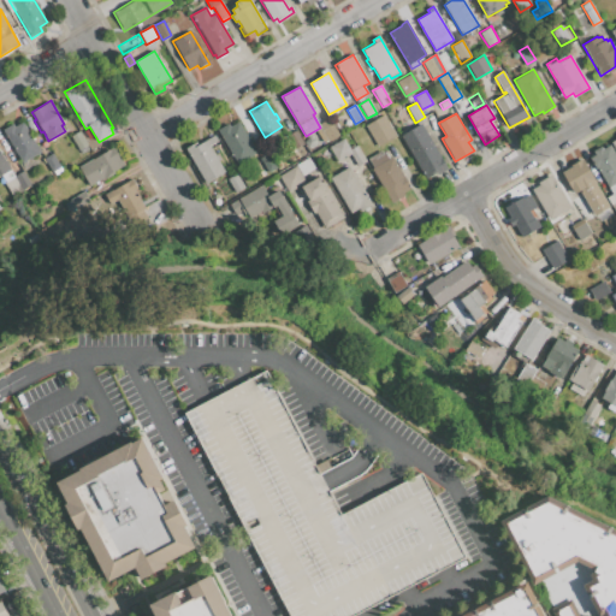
[(377,146),(396,136),(384,114),(365,125),(377,146)]
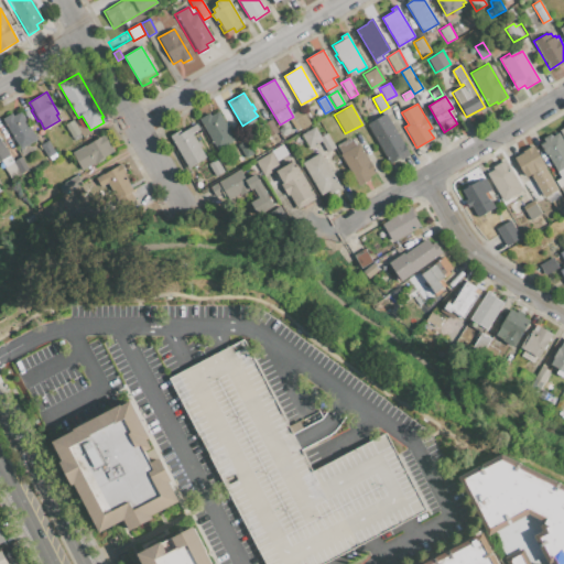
[(293,114),(302,108),(312,125),(302,130),(293,114)]
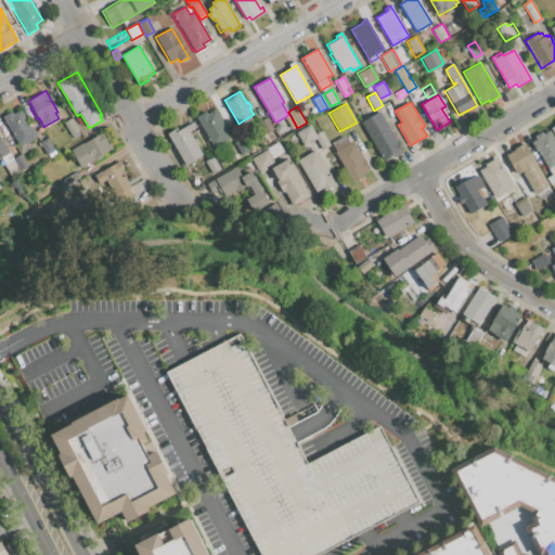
[(21,110),(37,138),(21,147),(2,116),(12,111),(14,114),(21,110)]
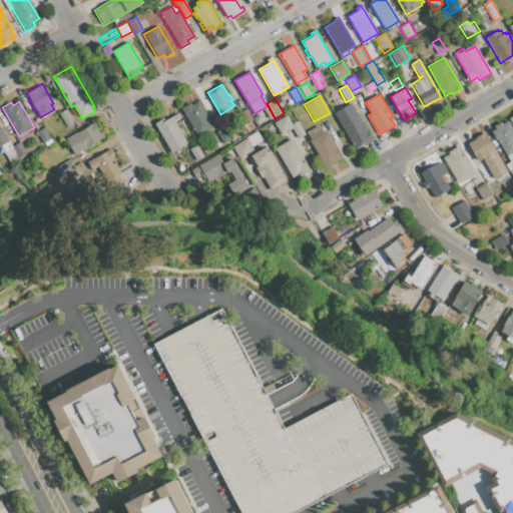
[(198,101),(213,127),(198,136),(181,107),(190,102),(192,105),(198,101)]
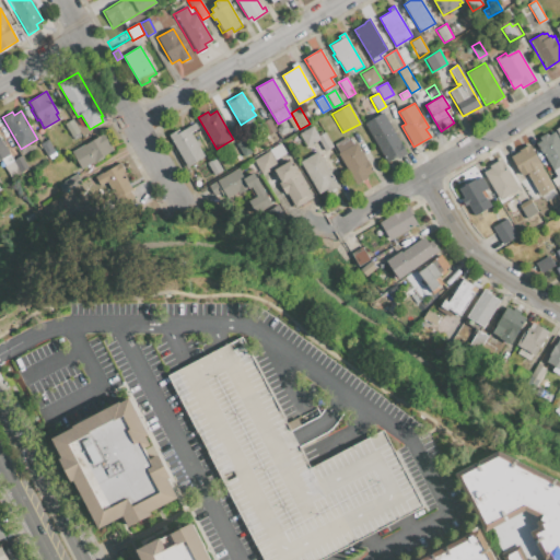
[(364,123),(382,112),(407,154),(388,165),(364,123)]
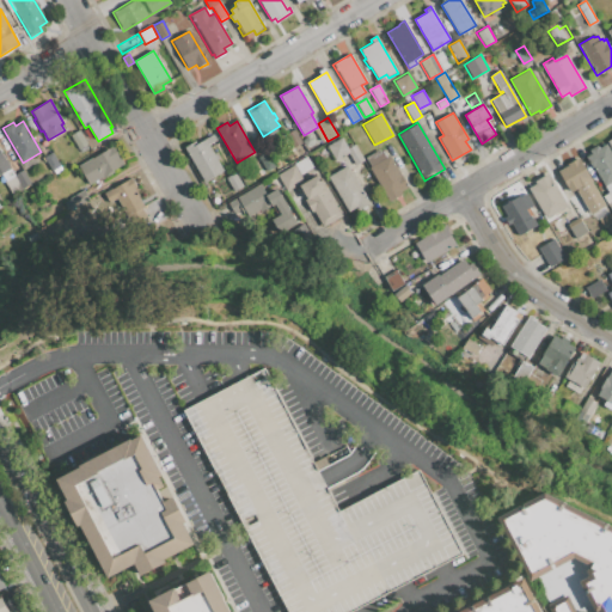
[(285,134),(294,128),(303,144),(294,148),(285,134)]
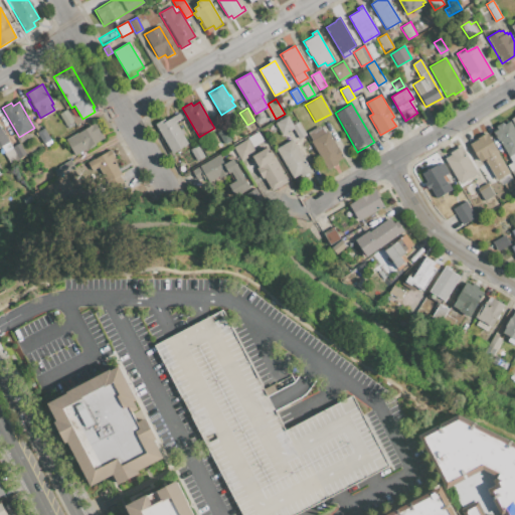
[(58,114),(66,109),(75,124),(67,129),(58,114)]
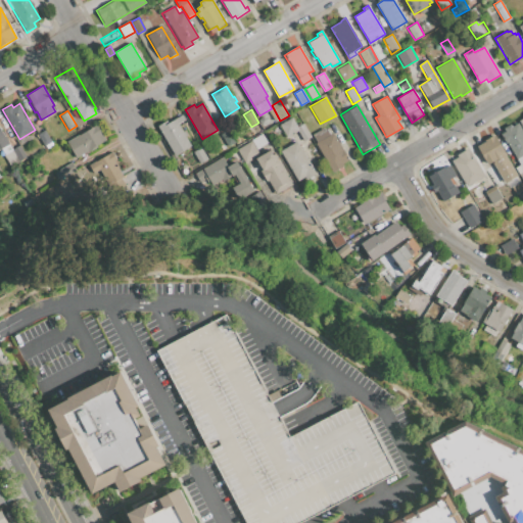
[(157,125),(167,120),(169,123),(182,114),(185,120),(178,124),(183,132),(185,131),(187,135),(185,136),(191,146),(175,155),(157,125)]
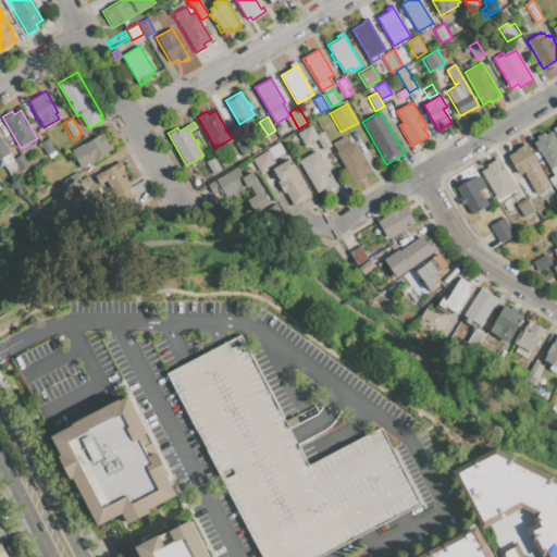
[(275,126),(283,123),(287,131),(280,134),(275,126)]
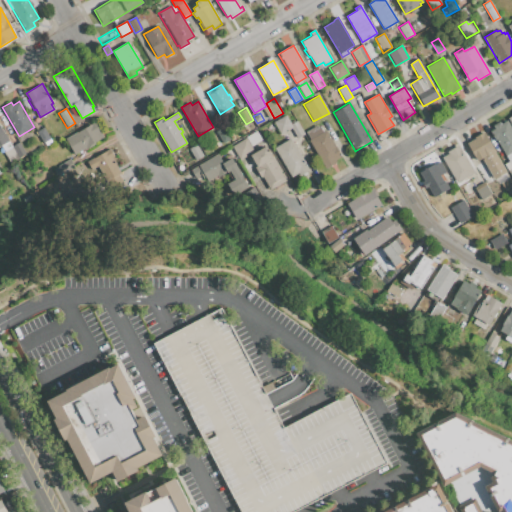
[(274,122),(285,115),(292,127),(281,134),(274,122)]
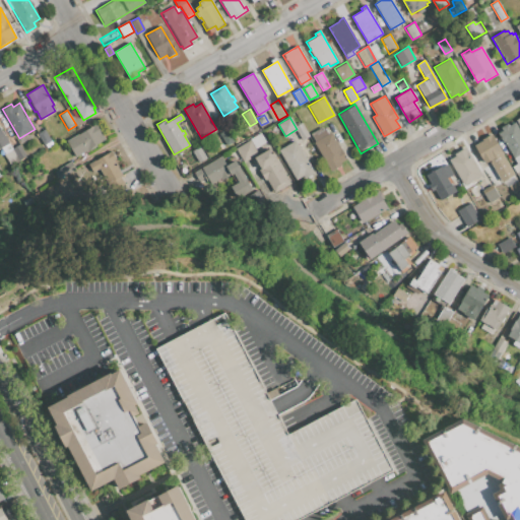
[(296,126),(302,122),(310,135),(303,139),(296,126)]
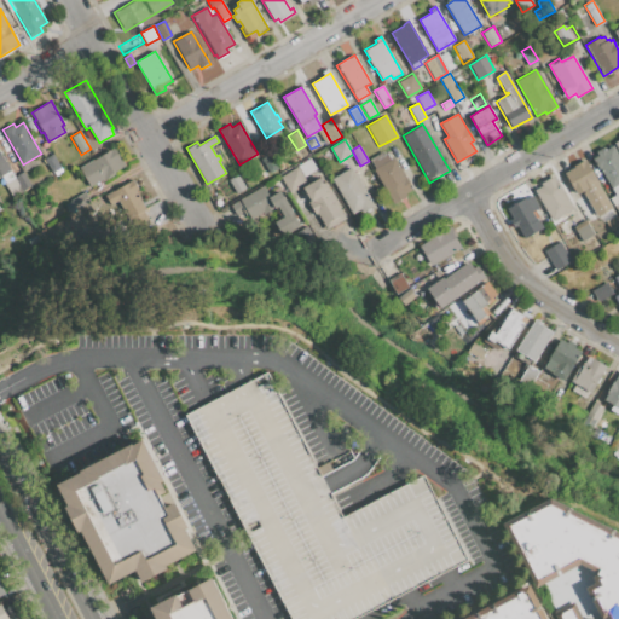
[(593,157),(597,155),(595,151),(603,146),(606,149),(613,145),(618,155),(618,190),(614,194),(593,157)]
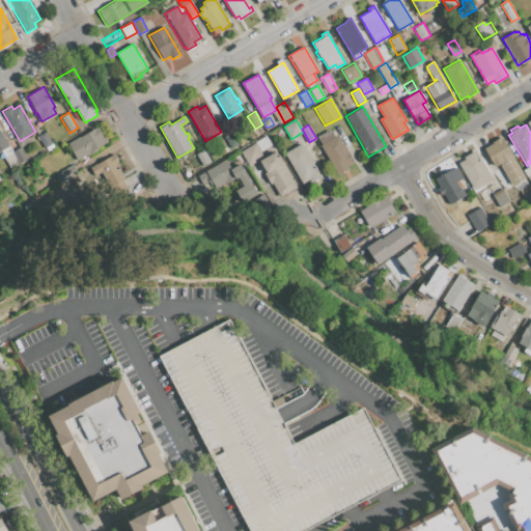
[(68,144),(98,127),(107,142),(98,148),(99,149),(89,156),(88,154),(78,160),(68,144)]
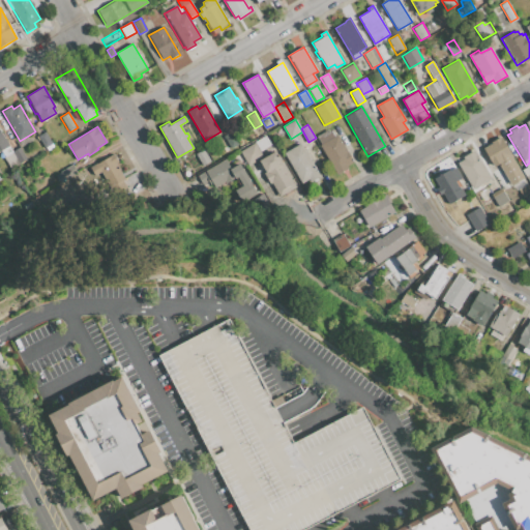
[(320,145),(321,144),(317,137),(330,128),(334,137),(337,135),(353,163),(348,166),(349,168),(337,175),(320,145)]
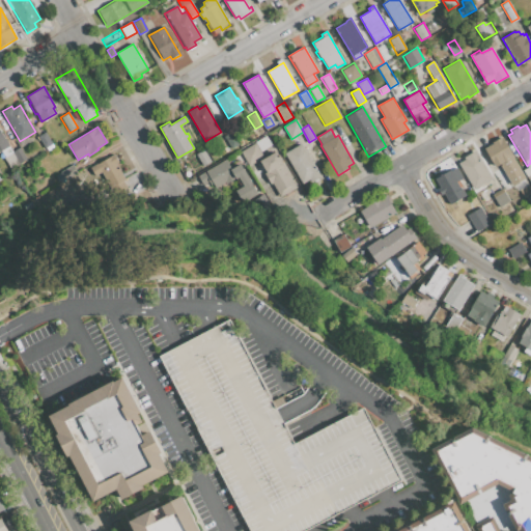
[(0,131),(12,152),(5,157),(1,150),(0,150),(0,131)]
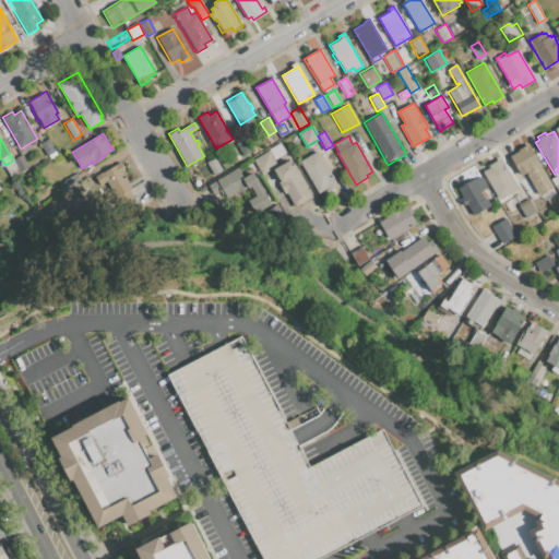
[(38,144),(48,139),(56,152),(46,157),(38,144)]
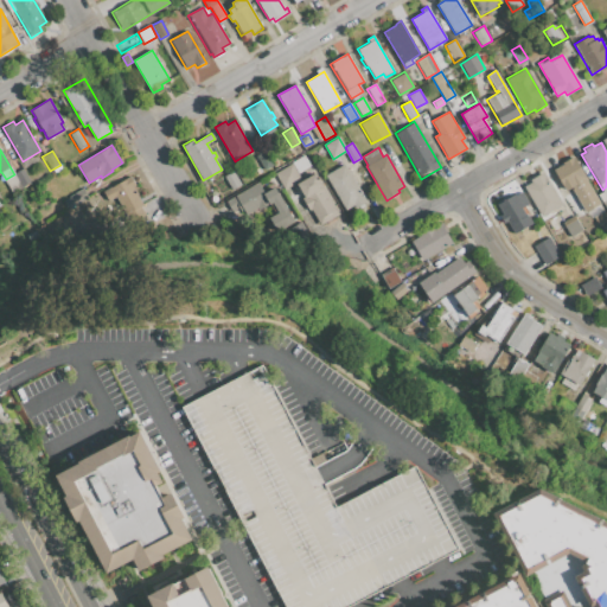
[(256,155),(267,151),(275,165),(266,171),(256,155)]
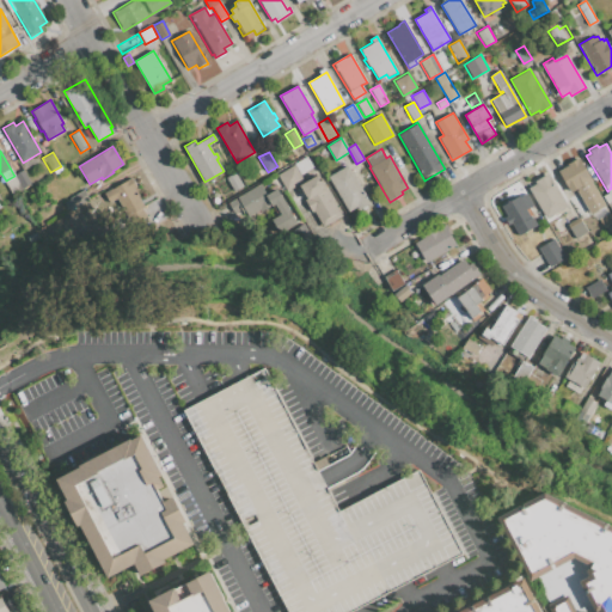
[(294,164),(307,157),(313,167),(301,175),(294,164)]
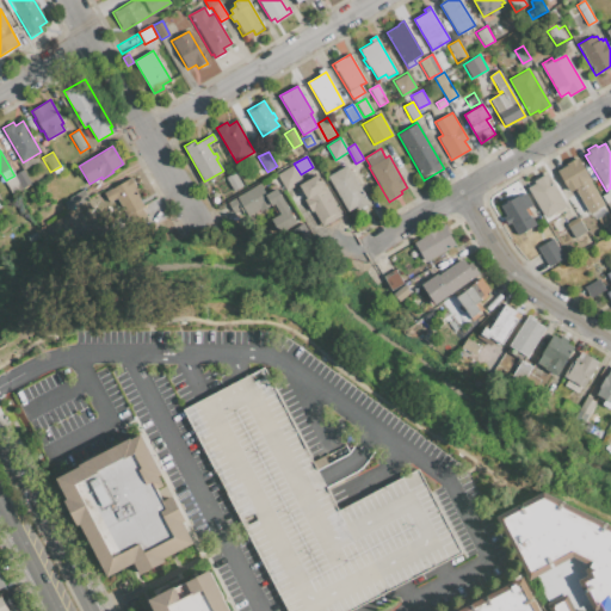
[(557,171),(566,166),(566,164),(578,156),(592,180),(569,192),(557,171)]
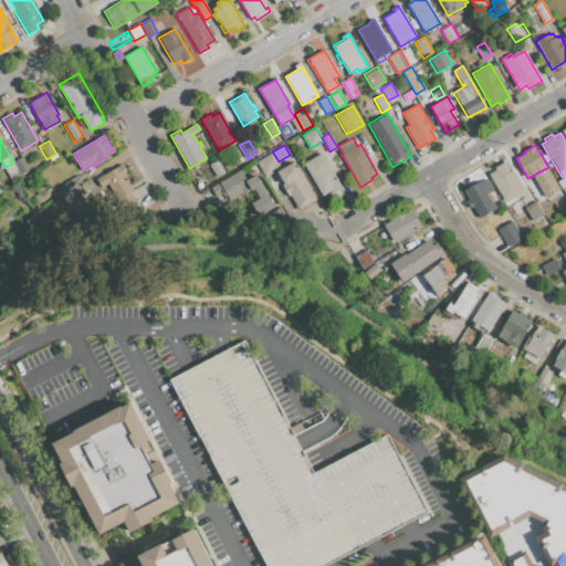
[(255,161),(272,153),(281,168),(265,177),(255,161)]
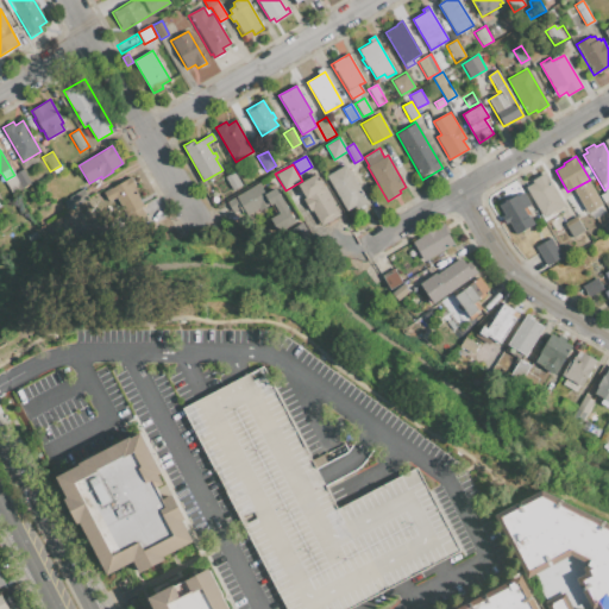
[(326,176),(346,164),(369,203),(349,214),(326,176)]
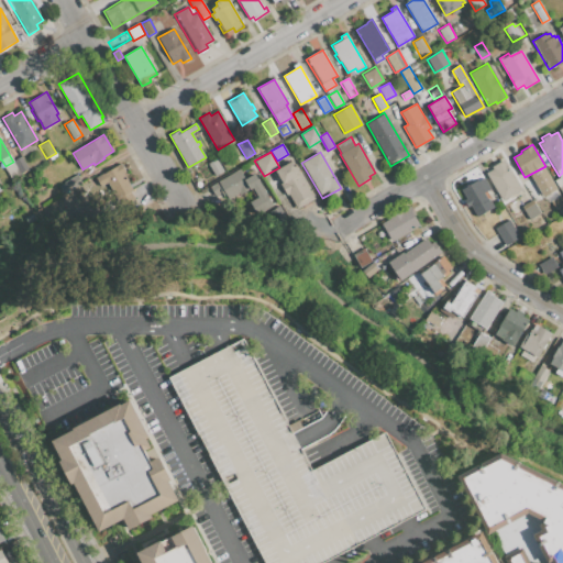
[(22,156),(30,170),(22,175),(14,161),(22,156)]
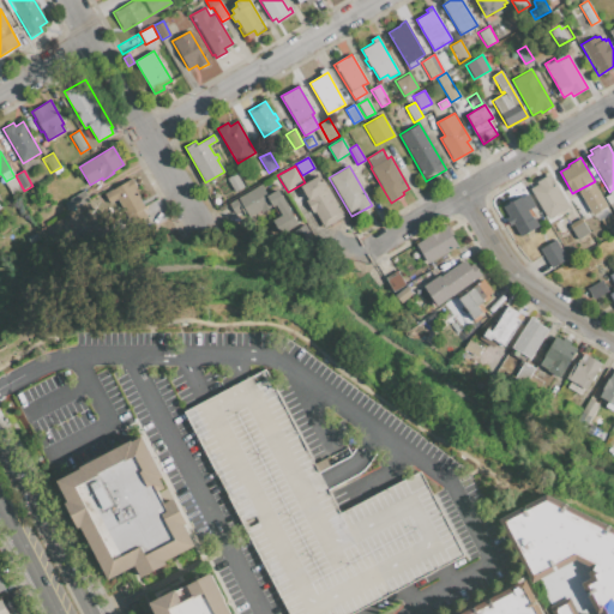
[(227,178),(236,172),(245,187),(235,192),(227,178)]
